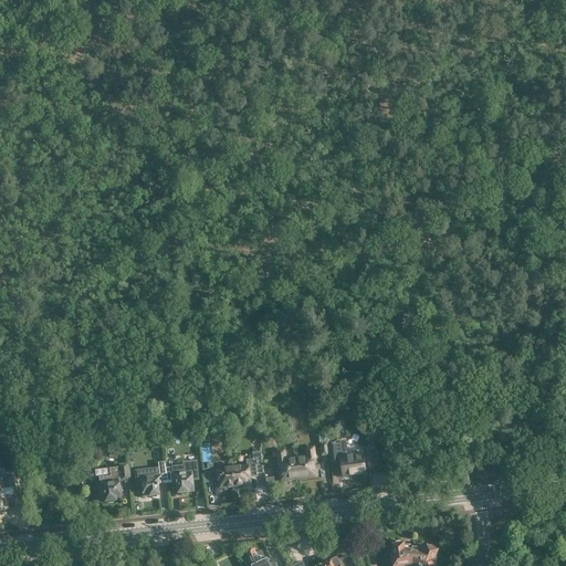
[(335,423),(337,436),(345,433),(343,421),(335,423)]
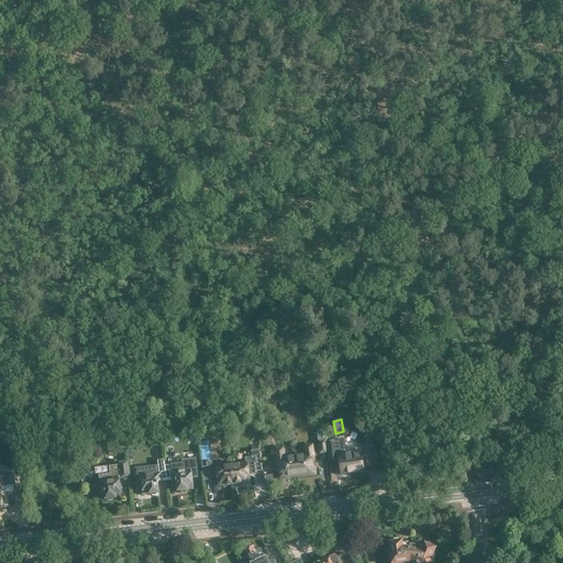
[(328,453),(324,427),(317,428),(320,454),(328,453)]
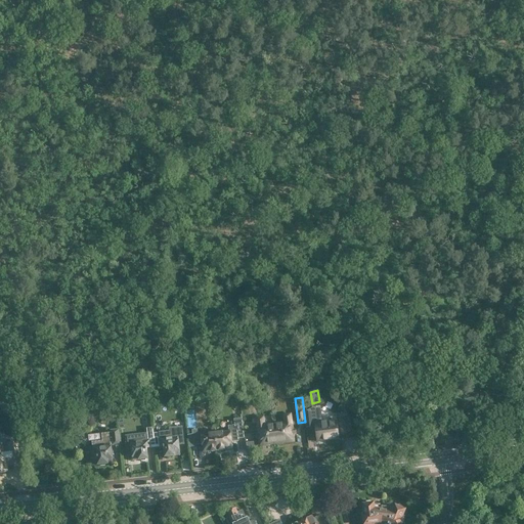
[(307,427),(316,426),(318,438),(324,437),(324,440),(338,438),(336,423),(322,425),(320,410),(305,412),(307,427)]
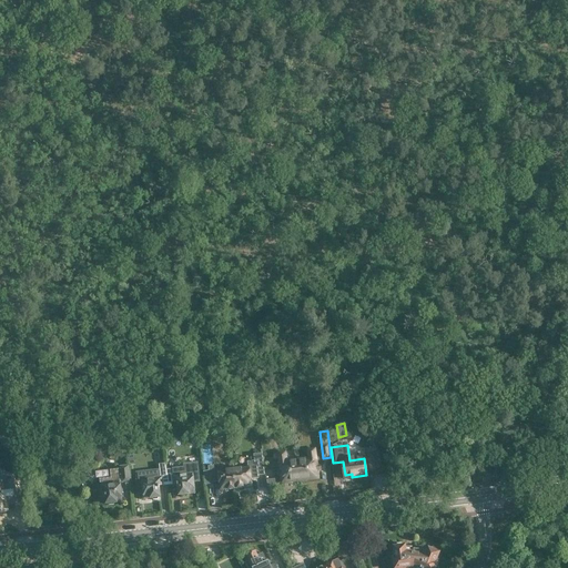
[(308,450),(310,459),(298,460),(301,480),(317,478),(317,474),(320,472),(318,467),(317,466),(316,466),(314,449),(308,450)]
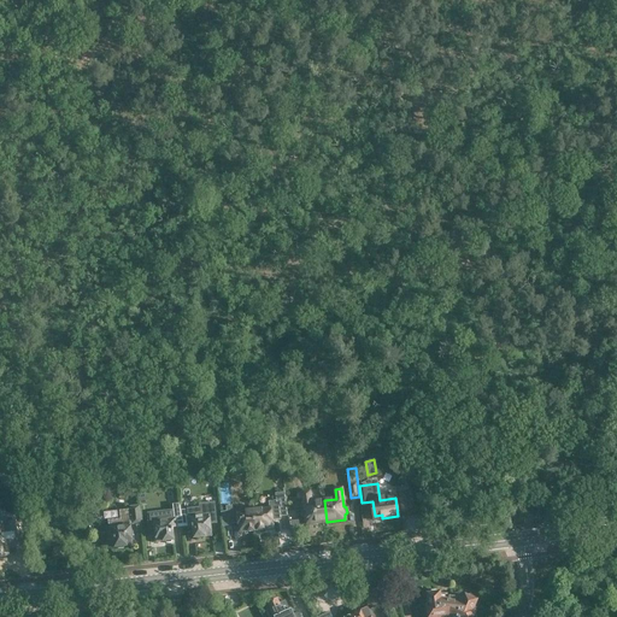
[(269,503),(270,509),(254,511),(257,530),(258,530),(259,530),(263,530),(264,529),(272,528),(272,521),(281,519),(280,517),(288,516),(285,493),(276,494),(277,501),(269,503)]
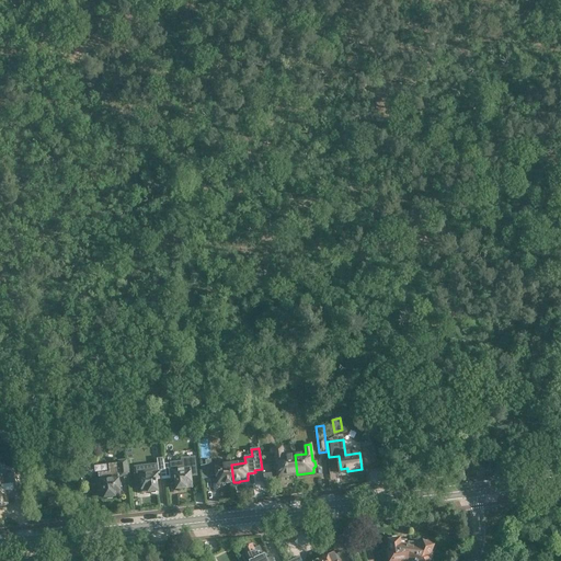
[(277,471),(278,477),(297,474),(295,455),(283,457),(282,448),(275,448),(277,464),(276,464),(275,465),(275,469),(277,471)]
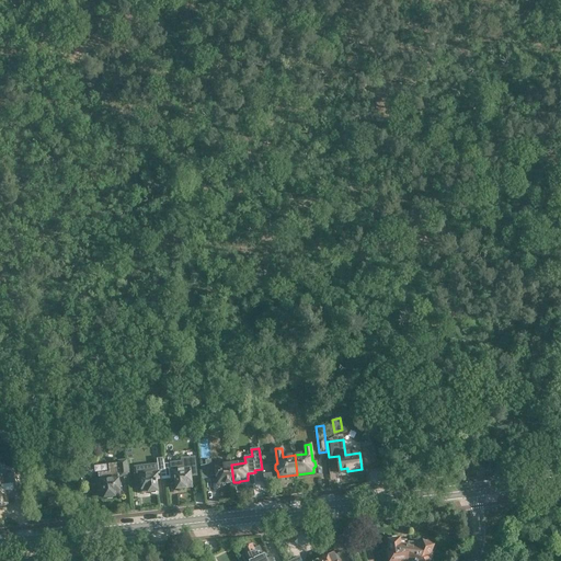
[(171,464),(164,465),(167,476),(167,479),(171,479),(175,478),(176,489),(178,489),(180,491),(184,490),(185,488),(186,488),(186,485),(192,485),(191,477),(197,476),(195,457),(182,458),(182,461),(171,462),(171,464)]
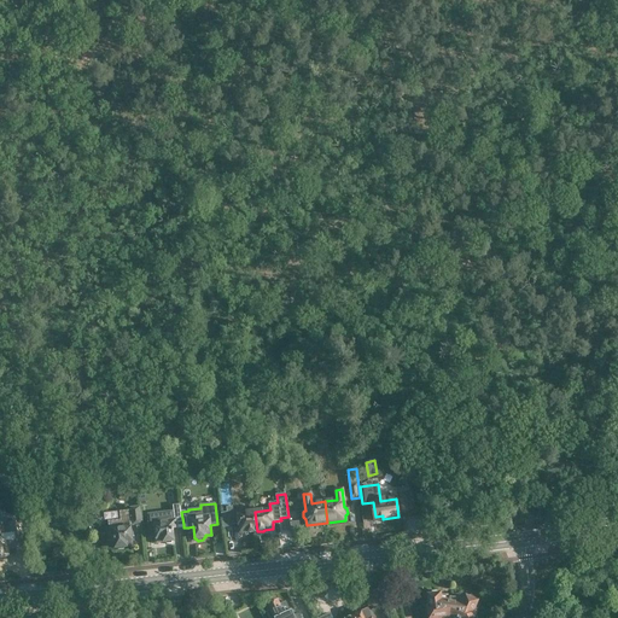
[(150,523),(149,523),(150,538),(156,538),(157,541),(163,540),(163,542),(164,542),(167,544),(172,543),(173,542),(174,541),(173,529),(178,529),(184,528),(184,524),(181,512),(180,505),(173,506),(175,520),(173,520),(172,512),(149,516),(150,523)]
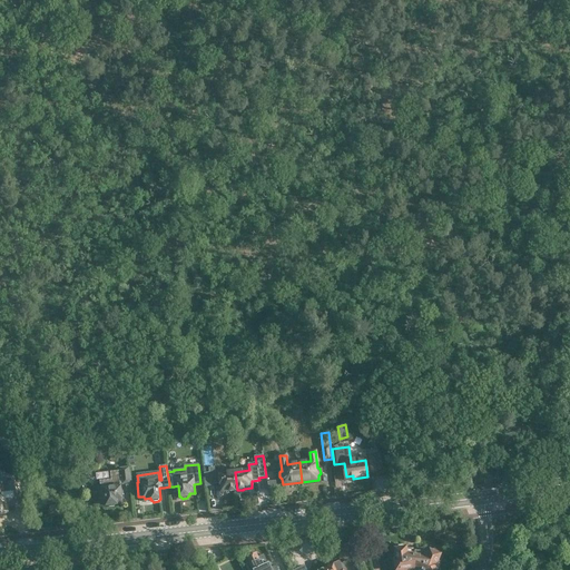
[(100,481),(101,489),(100,489),(101,503),(107,502),(107,505),(108,505),(109,507),(114,507),(116,504),(117,504),(117,503),(123,502),(120,484),(121,484),(123,485),(131,484),(129,468),(120,469),(120,471),(110,472),(111,480),(100,481)]
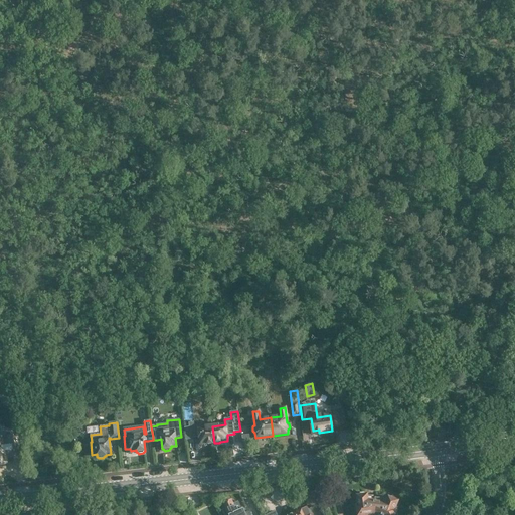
[(207,444),(208,444),(211,444),(212,443),(214,443),(212,426),(194,428),(194,422),(189,422),(189,425),(184,426),(186,440),(192,439),(192,438),(199,437),(199,442),(204,441),(205,444),(207,444)]
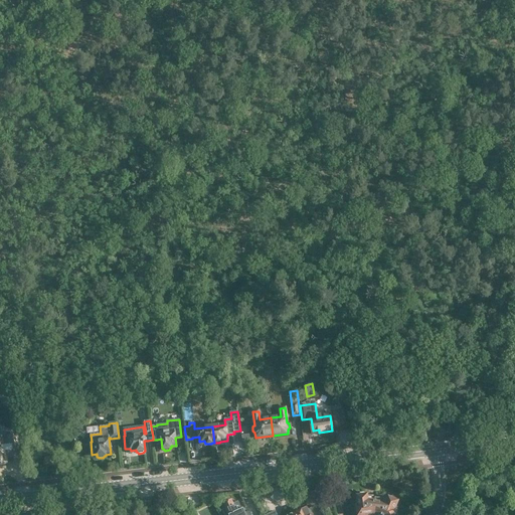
[(0,465),(3,465),(3,464),(2,464),(2,461),(6,461),(7,461),(6,456),(10,456),(10,458),(19,457),(17,436),(8,437),(9,442),(5,442),(4,440),(2,441),(2,437),(0,436),(0,465)]
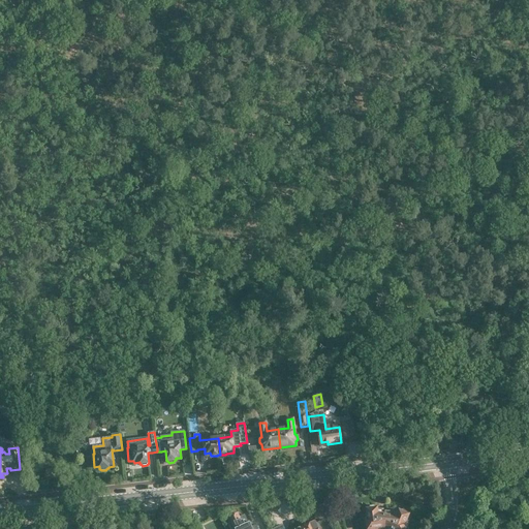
[(385,528),(387,511),(377,510),(377,508),(375,508),(375,507),(373,506),(370,506),(369,508),(369,509),(367,509),(368,517),(366,517),(367,528),(385,528)]
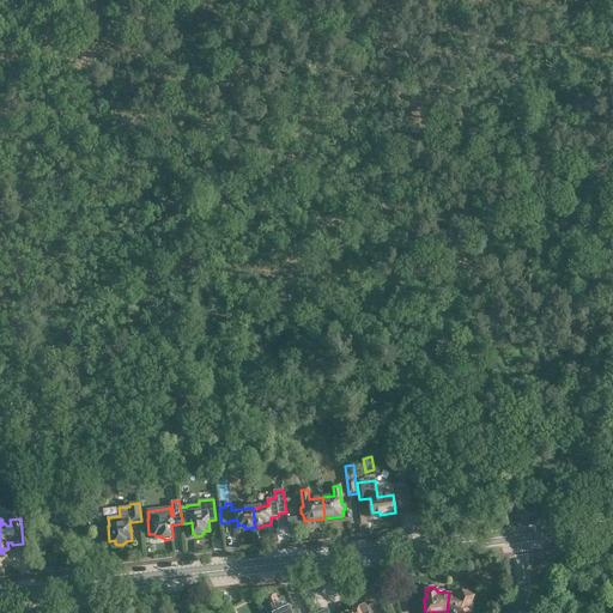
[(474,596),(472,595),(472,594),(471,593),(468,592),(466,592),(465,593),(462,592),(462,594),(449,593),(447,612),(469,612),(473,605),(471,604),(474,596)]
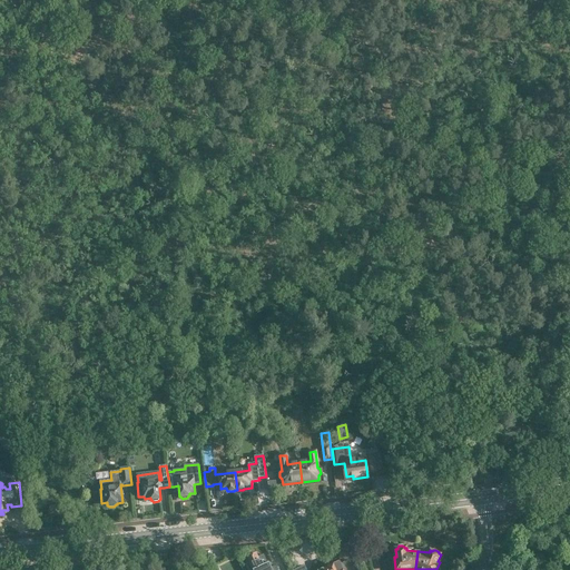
[(273,569),(269,562),(267,563),(264,554),(258,558),(256,553),(247,558),(249,563),(246,566),(247,569),(273,569)]
